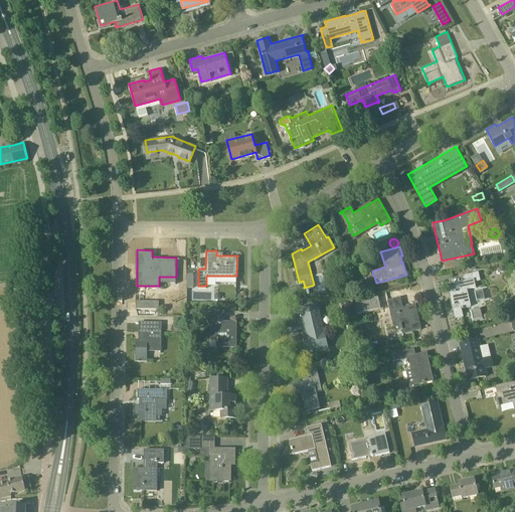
[(466,288),(476,286),(474,277),(480,276),(479,270),(461,274),(463,280),(447,283),(449,292),(452,291),(454,300),(451,300),(455,318),(456,318),(456,317),(463,315),(461,307),(470,305),(466,288)]
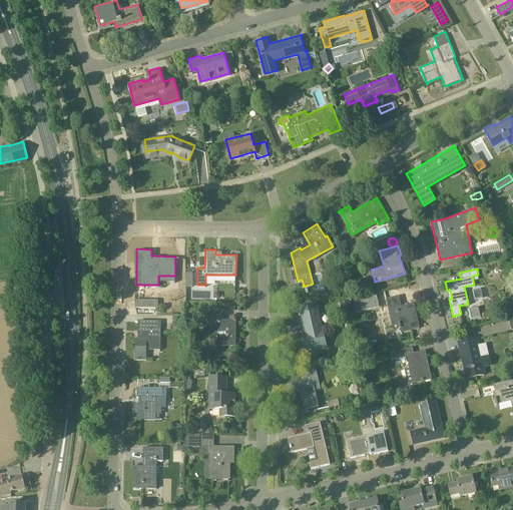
[(481,286),(474,288),(477,297),(484,295),(481,286)]
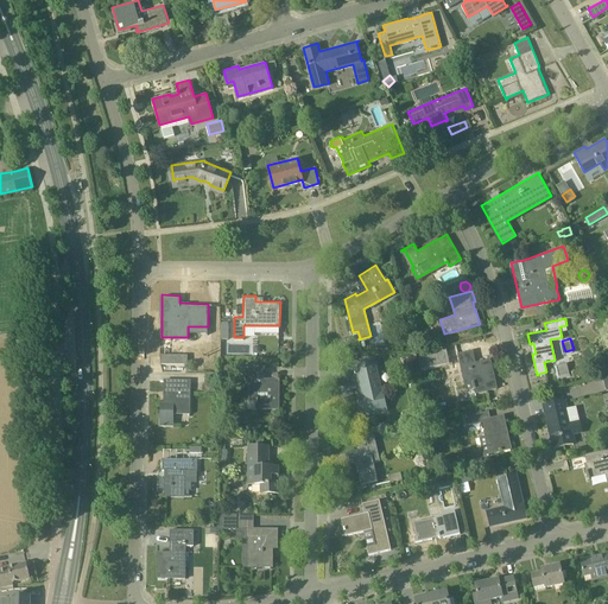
[(419,353),(423,368),(450,362),(447,348),(419,353)]
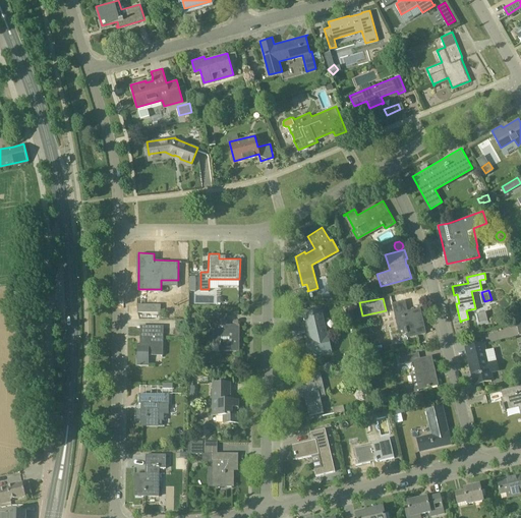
[(420,306),(410,308),(407,309),(405,299),(393,302),(400,333),(406,332),(407,336),(425,331),(420,306)]
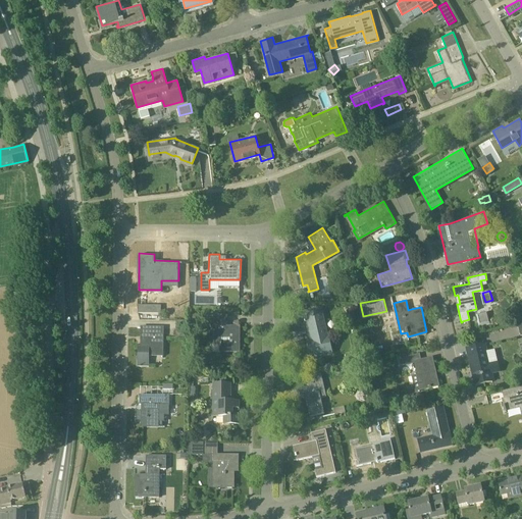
[(161,311),(161,303),(142,303),(138,303),(138,311),(148,311),(161,311)]
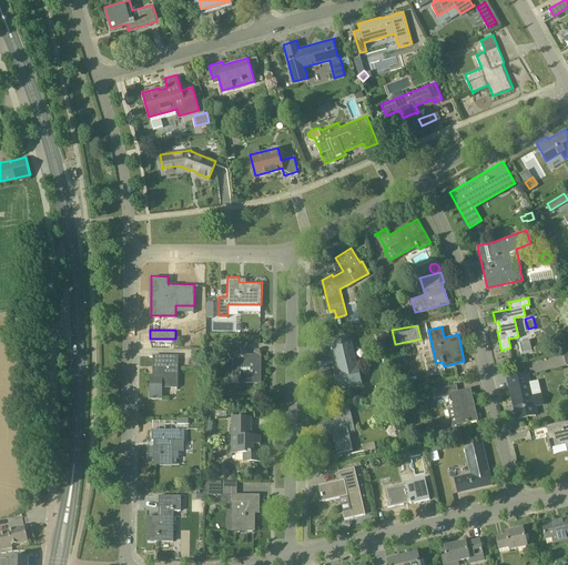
[(362,382),(350,333),(332,338),(334,350),(321,353),(322,353),(324,362),(333,361),(340,387),(362,382)]
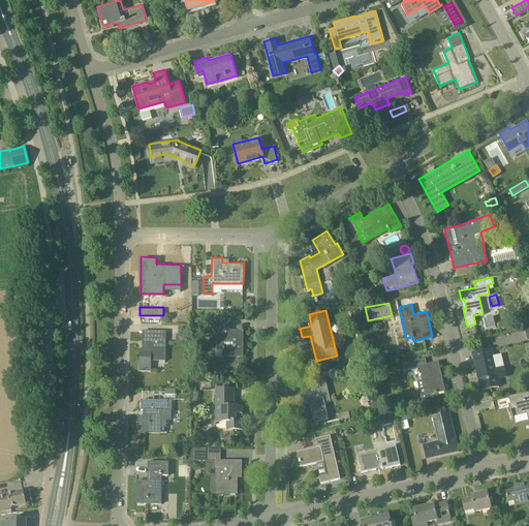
[(483,316),(485,329),(497,326),(495,314),(483,316)]
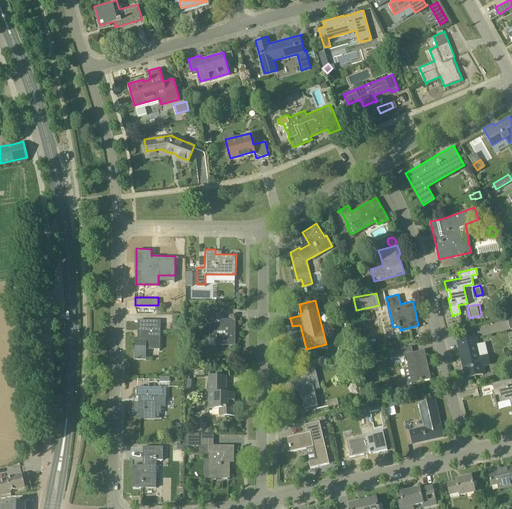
[(195,314),(195,305),(189,305),(189,307),(187,307),(187,312),(188,312),(188,314),(195,314)]
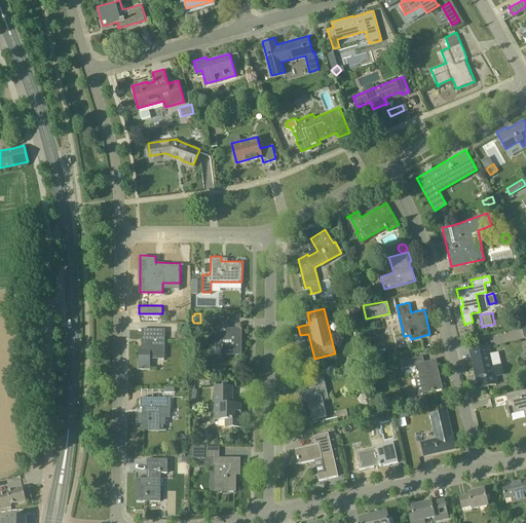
[(241,327),(228,327),(228,316),(228,315),(216,315),(215,342),(222,343),(222,351),(241,352),(241,327)]
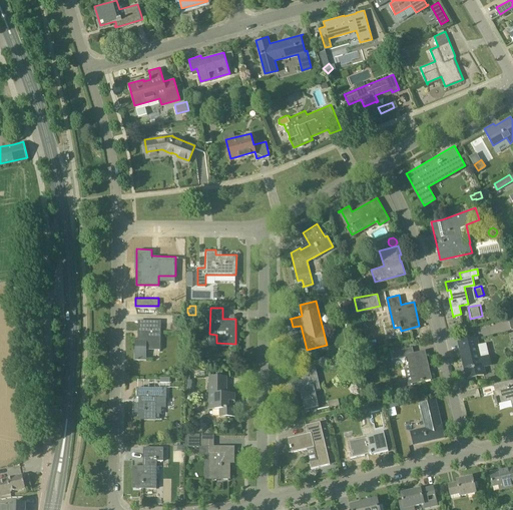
[(172,327),(185,327),(185,311),(172,311),(172,327)]
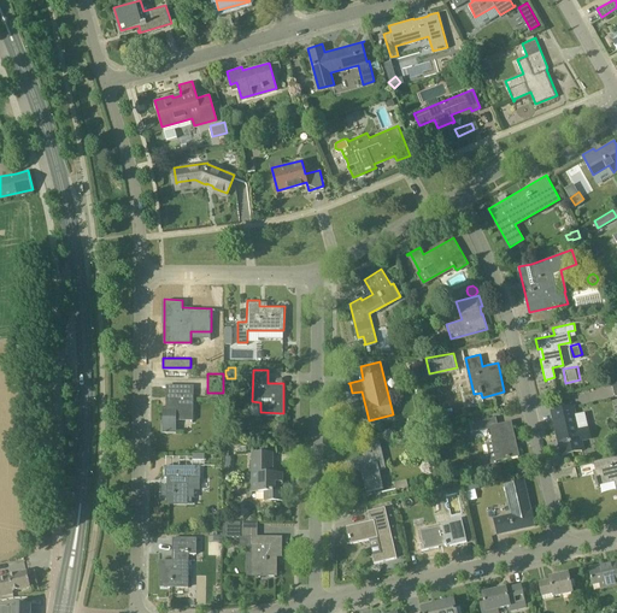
[(166,407),(163,407),(163,430),(176,430),(177,417),(192,417),(193,384),(166,384),(166,407)]
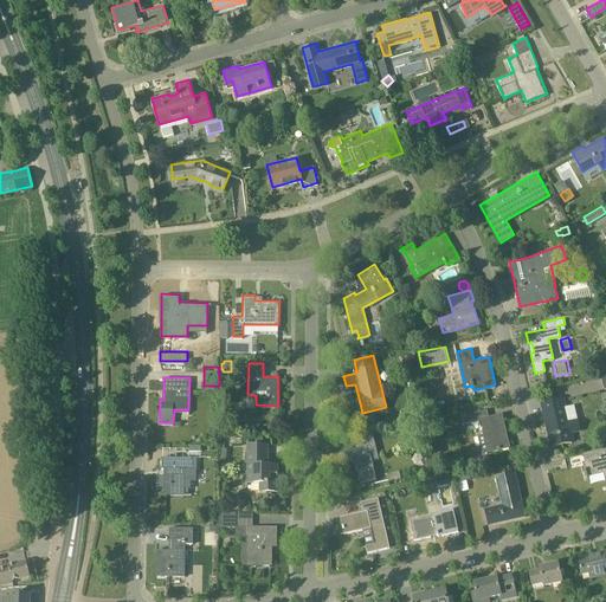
[(578,416),(575,418),(573,406),(566,408),(563,396),(542,402),(552,445),(573,440),(572,432),(581,429),(578,416)]
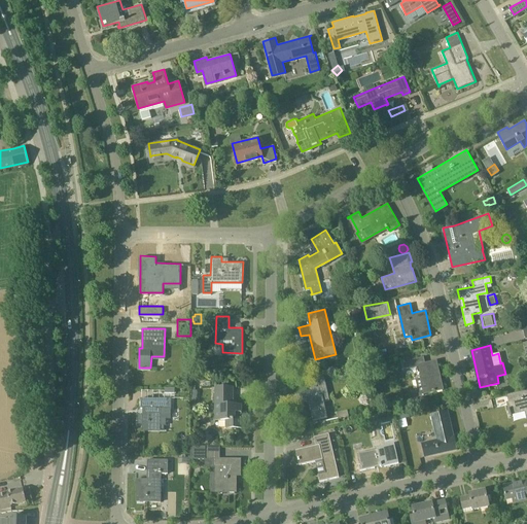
[(436,359),(425,361),(424,355),(403,359),(405,367),(419,363),(421,377),(416,378),(419,393),(427,392),(426,390),(432,388),(432,389),(443,387),(436,359)]
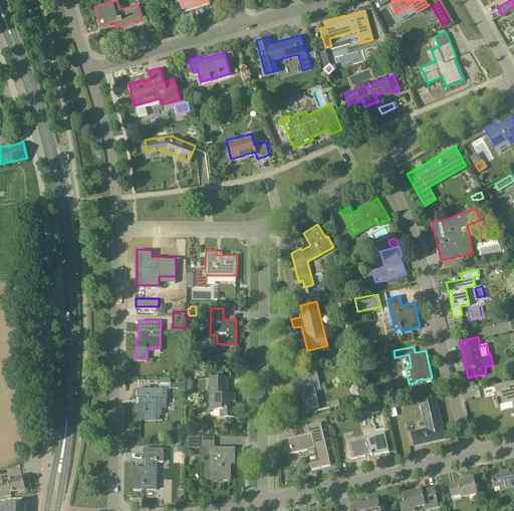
[(315,390),(321,389),(316,366),(301,369),(305,386),(289,389),(289,390),(300,387),(305,409),(319,406),(315,390)]
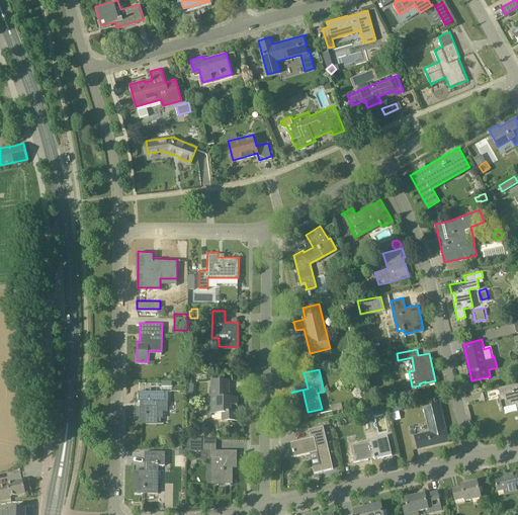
[(237,396),(226,396),(226,387),(229,387),(229,378),(211,377),(211,411),(227,411),(227,419),(236,419),(236,403),(237,403),(237,396)]
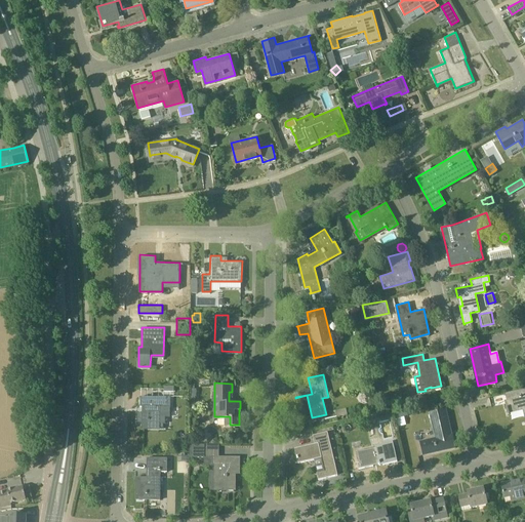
[(524,387),(506,392),(507,399),(505,399),(507,405),(506,405),(508,412),(510,412),(509,409),(524,405),(524,406),(524,387)]
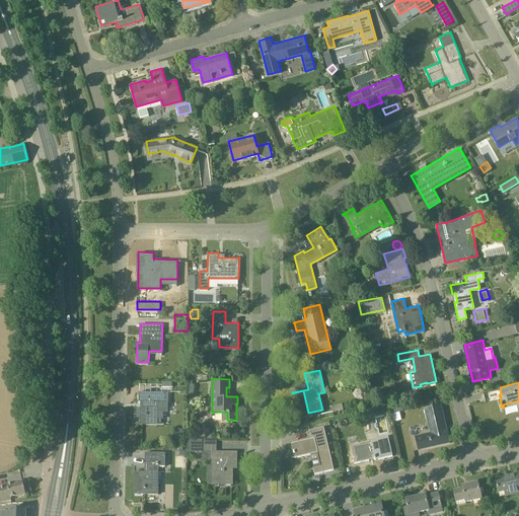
[(166,400),(168,400),(168,390),(139,390),(139,400),(142,400),(142,407),(136,406),(136,416),(142,417),(142,421),(161,421),(161,409),(166,409),(166,400)]
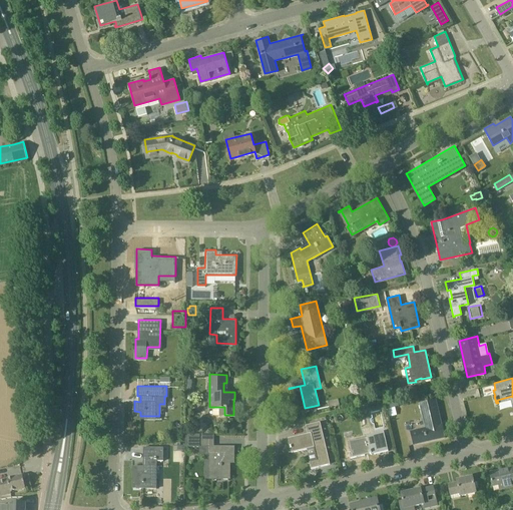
[(339,397),(328,400),(329,405),(340,403),(339,397)]
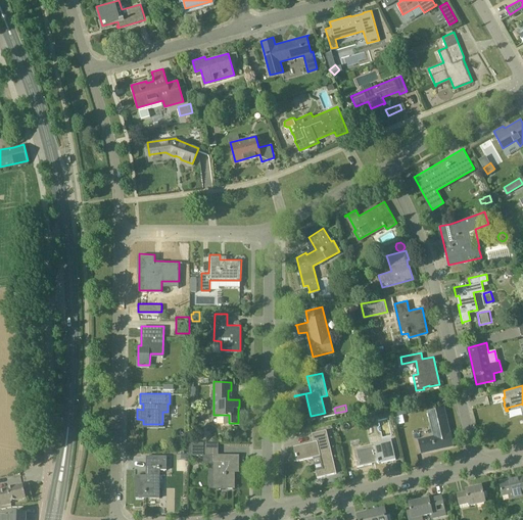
[(450,431),(449,431),(444,407),(429,411),(434,434),(419,438),(422,452),(454,444),(450,431)]
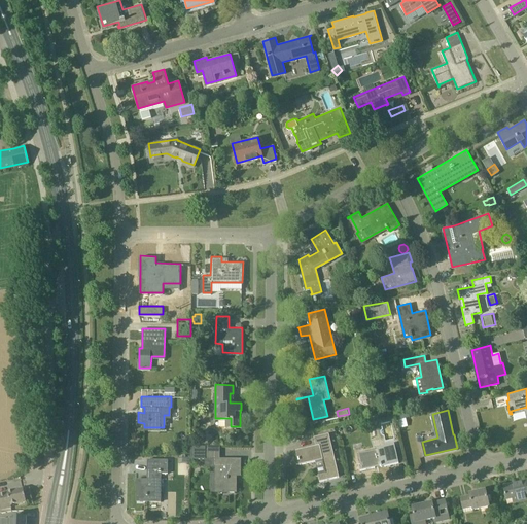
[(328,431),(314,435),(316,444),(295,449),(300,463),(315,459),(315,457),(322,455),(325,472),(318,474),(319,480),(339,475),(328,431)]
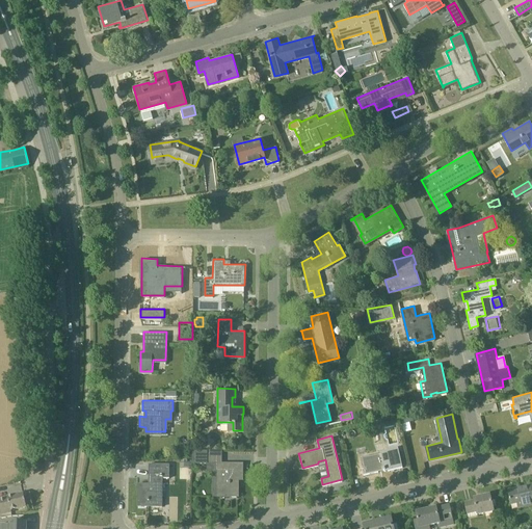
[(207,449),(192,449),(192,461),(207,461),(207,453),(207,449)]
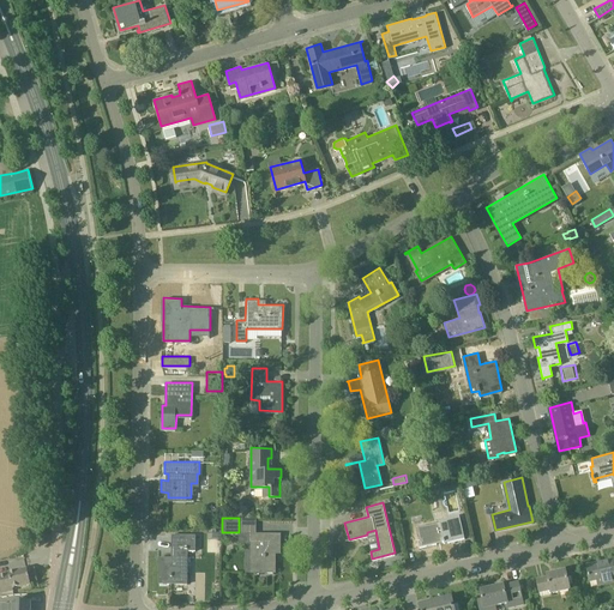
[(457,518),(419,526),(422,544),(414,545),(414,547),(437,542),(437,539),(443,538),(443,541),(462,536),(457,518)]
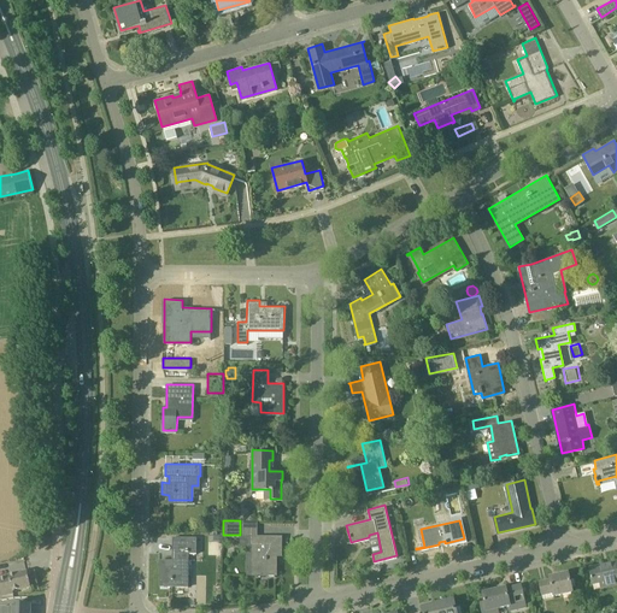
[(277,573),(277,547),(282,547),(282,535),(258,535),(258,525),(240,525),(240,535),(252,535),(251,572),(247,572),(247,573),(256,573),(277,573)]
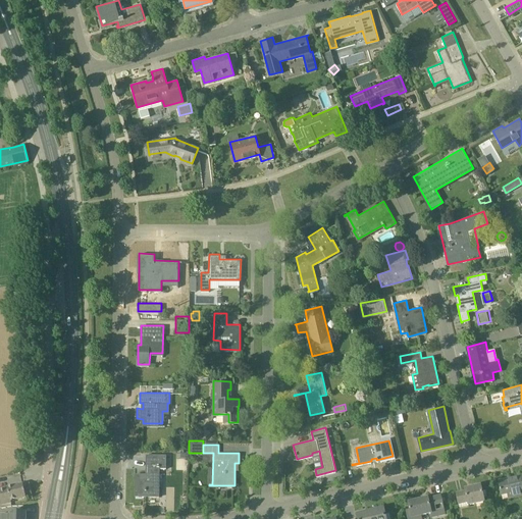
[(160,467),(166,467),(166,454),(146,453),(146,472),(136,472),(136,480),(137,480),(137,495),(159,495),(160,467)]
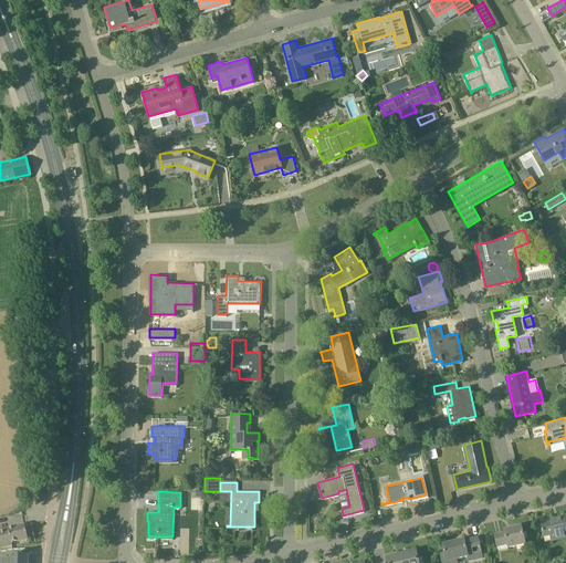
[(565,515),(554,520),(553,519),(551,518),(541,520),(543,530),(544,535),(551,534),(552,540),(565,535),(565,515)]
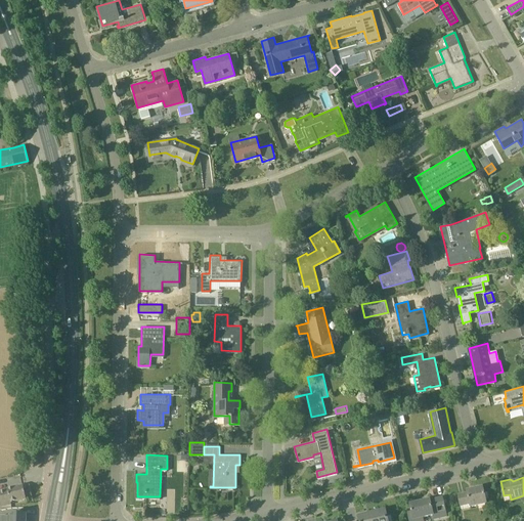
[(26,497),(23,484),(0,488),(0,505),(11,503),(11,501),(26,497)]
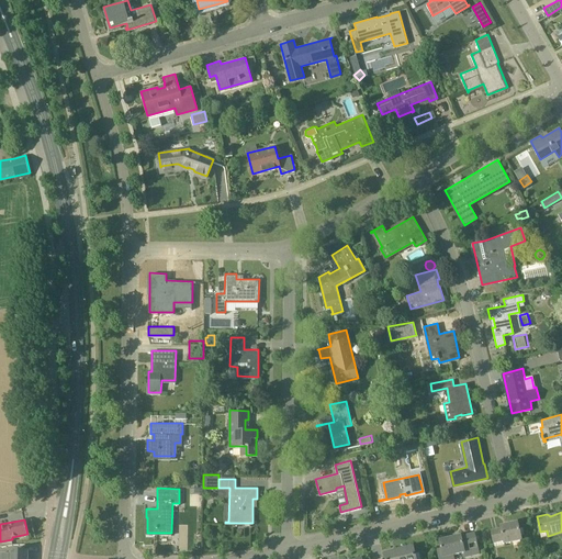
[(521,538),(517,521),(501,525),(501,526),(491,528),(494,544),(504,541),(521,538)]
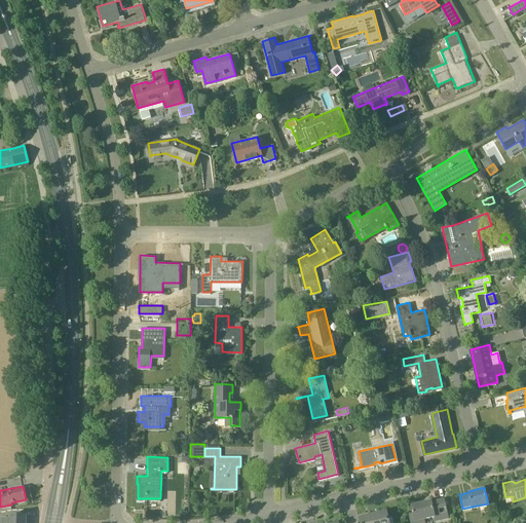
[(449,517),(444,497),(431,500),(431,499),(411,505),(413,512),(409,513),(411,520),(411,522),(421,522),(425,522),(425,518),(434,516),(435,520),(449,517)]
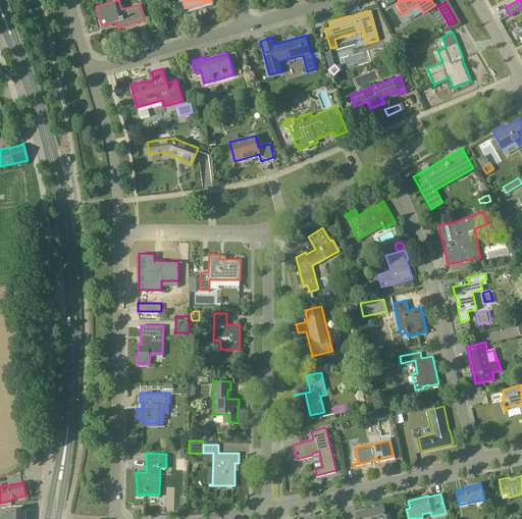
[(385,518),(383,507),(358,513),(359,517),(352,518),(385,518)]
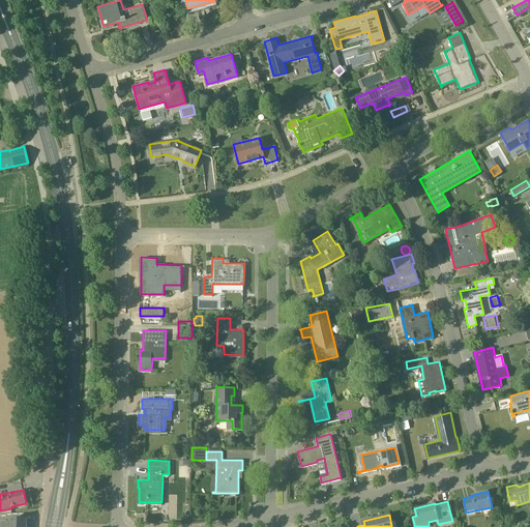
[(0,526),(26,526),(27,519),(9,518),(9,521),(0,520),(0,526)]
